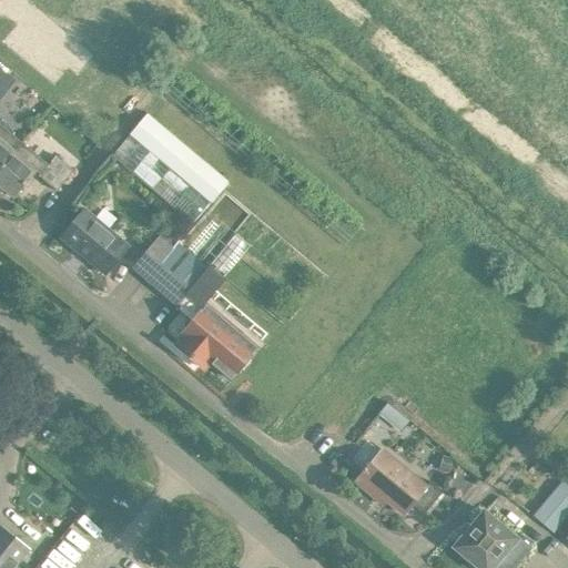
[(0,60),(0,100),(20,77),(0,60)]
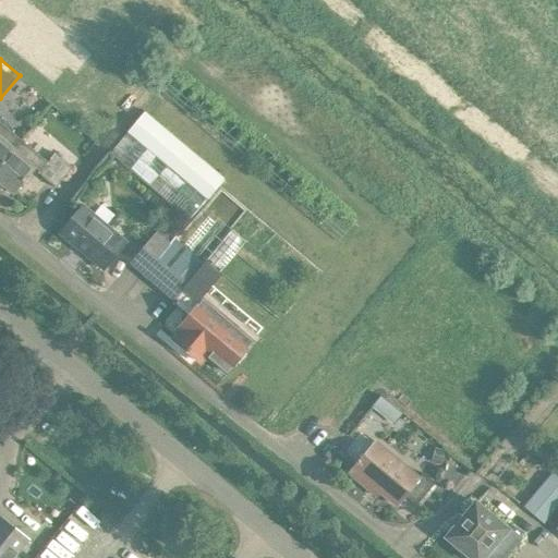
[(145,112),(110,154),(189,220),(223,179),(145,112)]
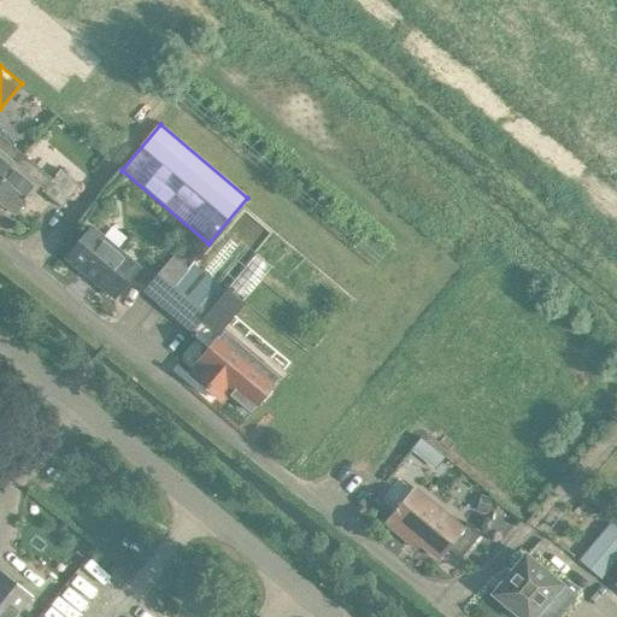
[(0,183),(23,156),(0,136),(0,183)]
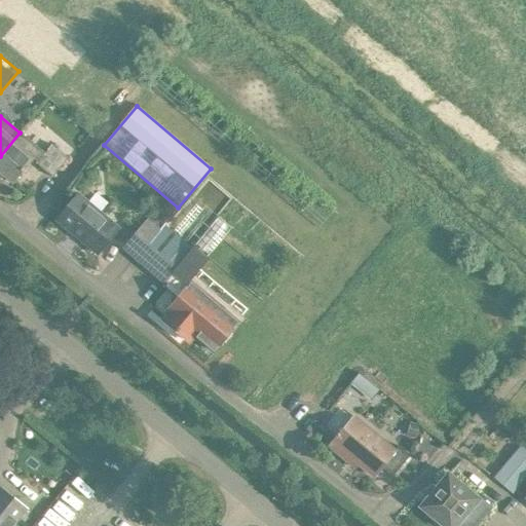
[(20,133),(0,156),(0,174),(12,185),(32,160),(52,178),(68,158),(51,145),(45,153),(20,133)]
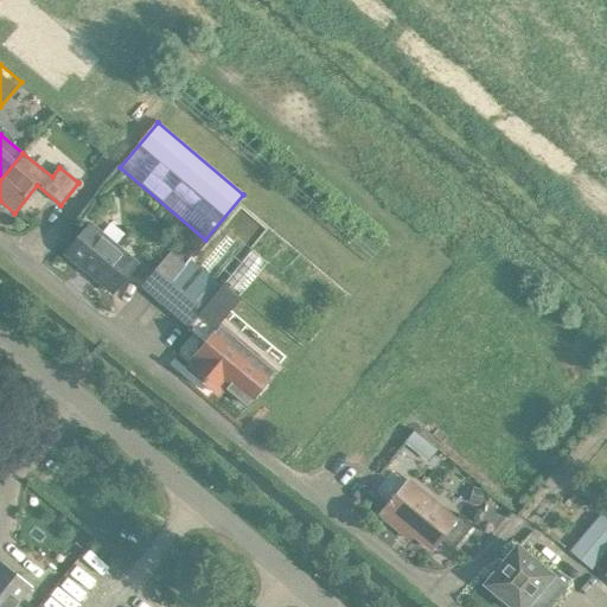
[(112,295),(138,264),(89,224),(64,255),(112,295)]
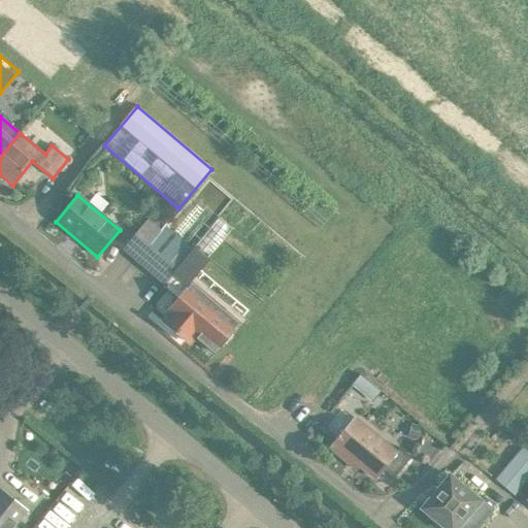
[(163,288),(174,297),(188,282),(191,278),(178,269),(192,254),(190,252),(161,228),(150,218),(123,249),(165,285),(163,288)]
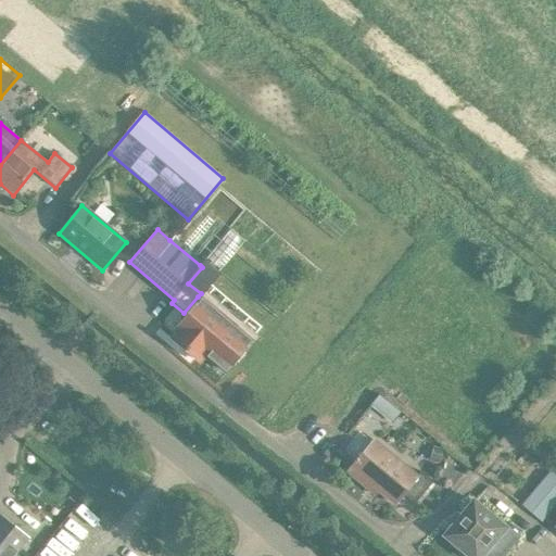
[(225,319),(198,297),(184,313),(187,316),(176,330),(177,331),(172,338),(200,362),(205,354),(226,371),(251,341),(235,327),(243,317),(234,308),(225,319)]
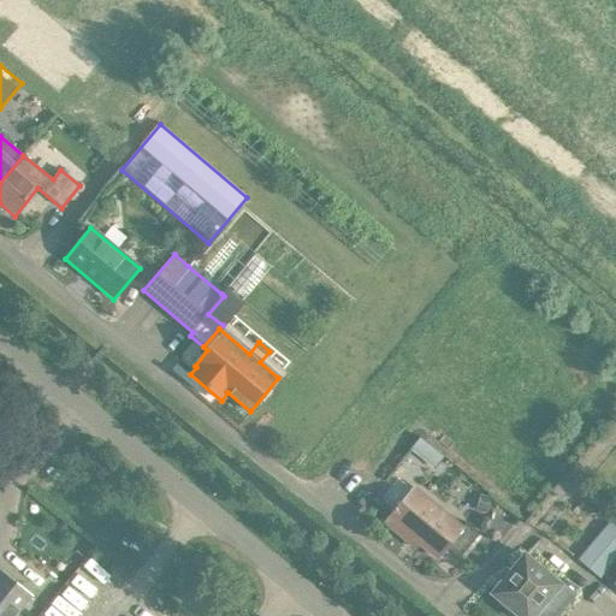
[(420,437),(413,448),(437,463),(444,452),(420,437)]
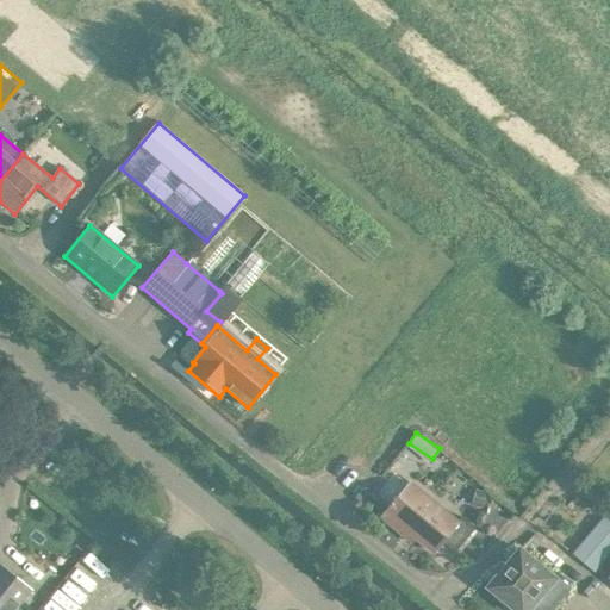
[(455,553),(474,528),(462,518),(458,523),(410,484),(383,518),(402,535),(405,530),(433,553),(441,542),(455,553)]
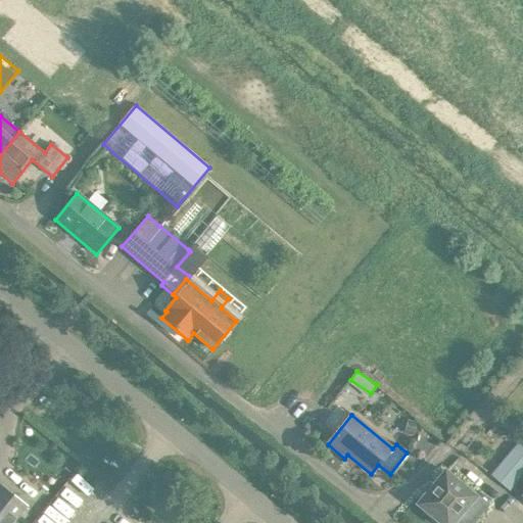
[(522,471),(522,447),(519,444),(493,475),(509,488),(522,471)]
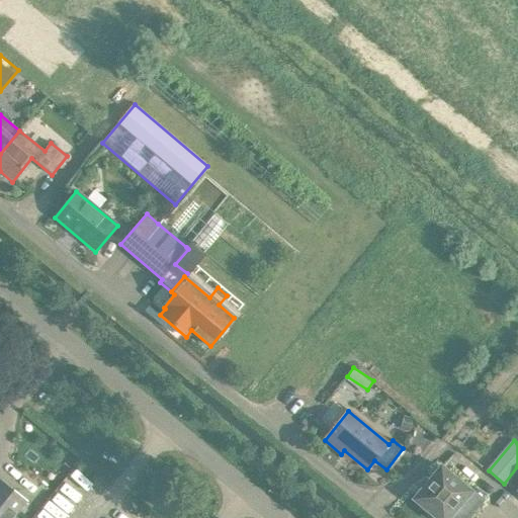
[(471,514),(483,500),(440,465),(414,500),(435,517),(442,508),(451,516),(460,505),(471,514)]
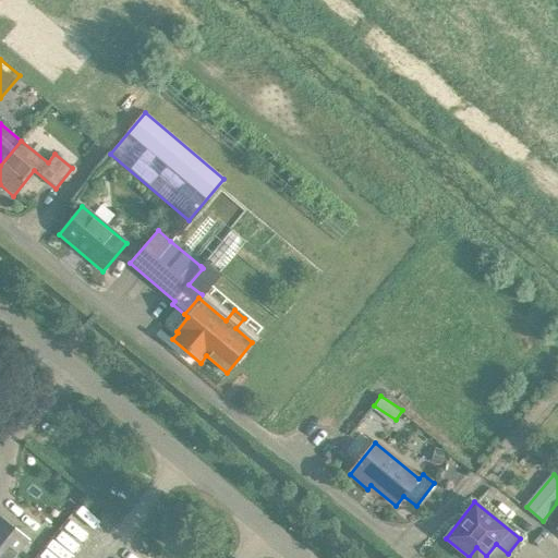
[(0,518),(0,557),(13,557),(28,541),(0,518)]
